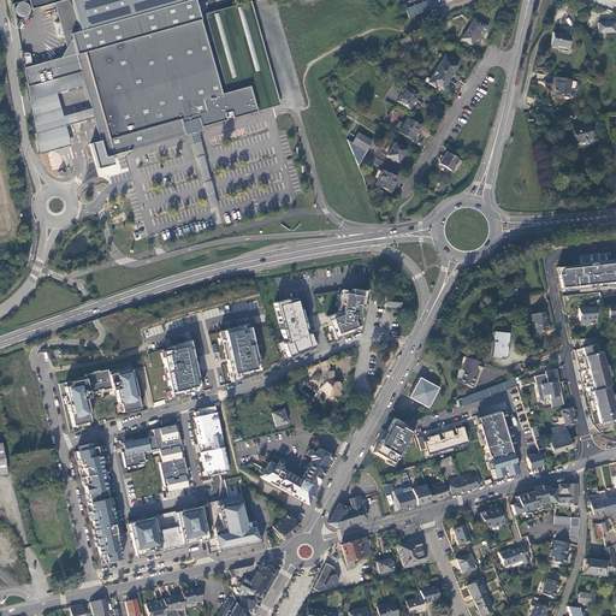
[(67,0),(29,0),(12,5),(15,22),(29,18),(31,13),(31,11),(53,5),(67,0)]
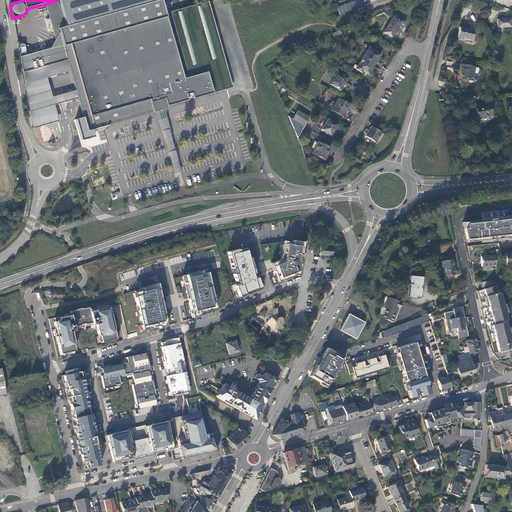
[(78,99),(87,131),(107,126),(106,122),(151,109),(152,113),(155,112),(159,111),(164,109),(167,109),(166,106),(164,100),(187,94),(183,79),(160,0),(159,0),(66,26),(66,25),(57,27),(59,33),(55,40),(50,48),(19,57),(22,74),(67,61),(70,71),(76,91),(78,99)]
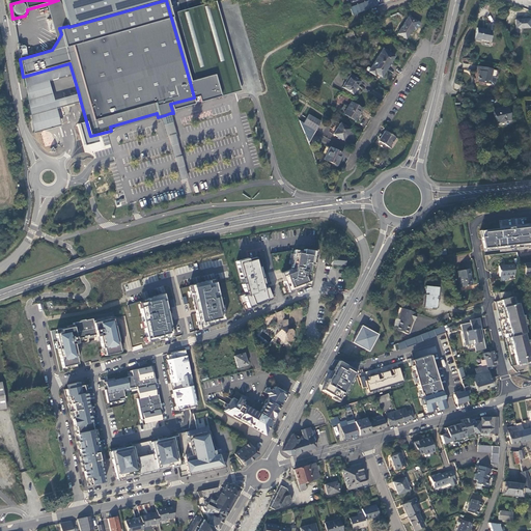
[(60,0),(58,0),(46,4),(57,42),(61,34),(59,28),(68,26),(60,0)]
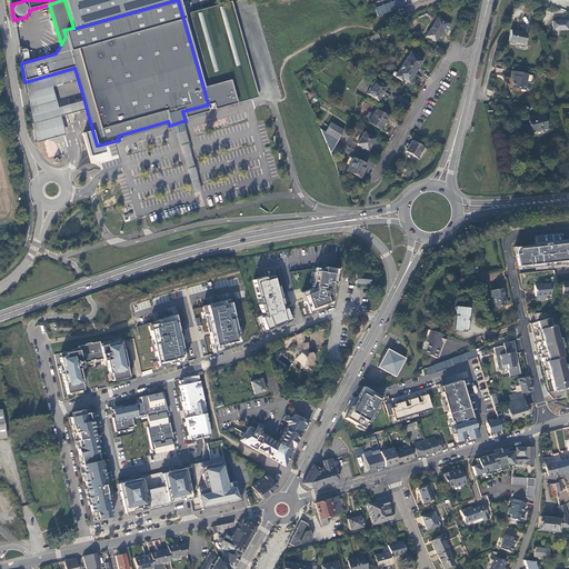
[(401,0),(396,0),(373,8),(377,17),(405,7),(401,0)]
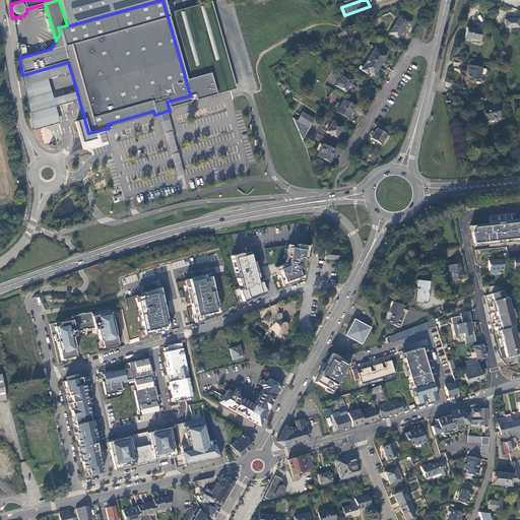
[(210,1),(173,12),(191,78),(186,80),(190,95),(167,102),(169,108),(214,94),(230,90),(236,88),(210,1)]
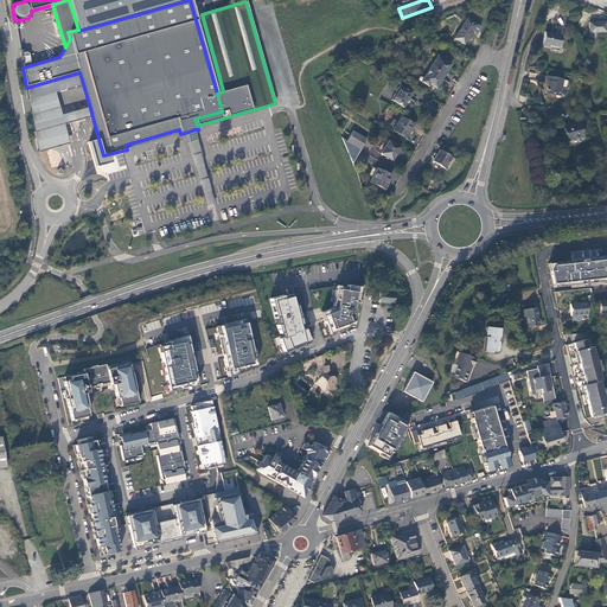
[(475,24),(466,18),(454,38),(464,44),(470,33),(475,24)]
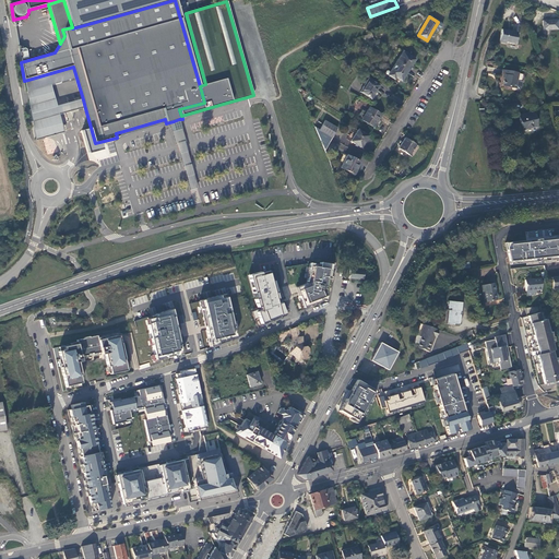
[(543,31),(558,30),(557,21),(543,21),(543,31)]
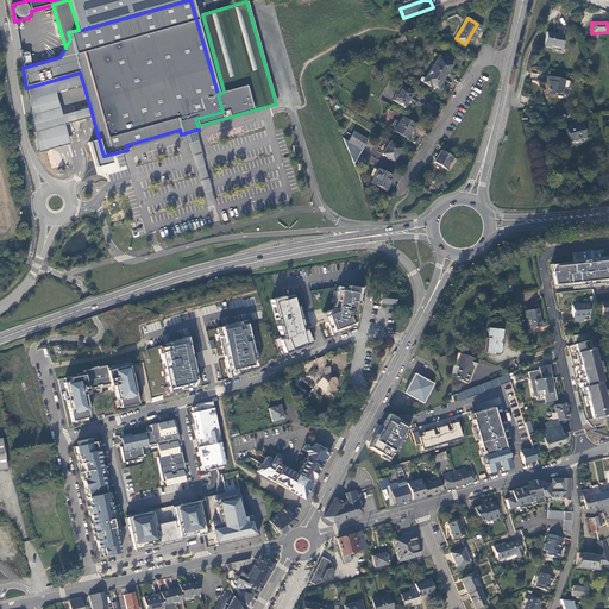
[(562,48),(563,36),(545,32),(544,39),(542,46),(550,48),(550,46),(562,48)]
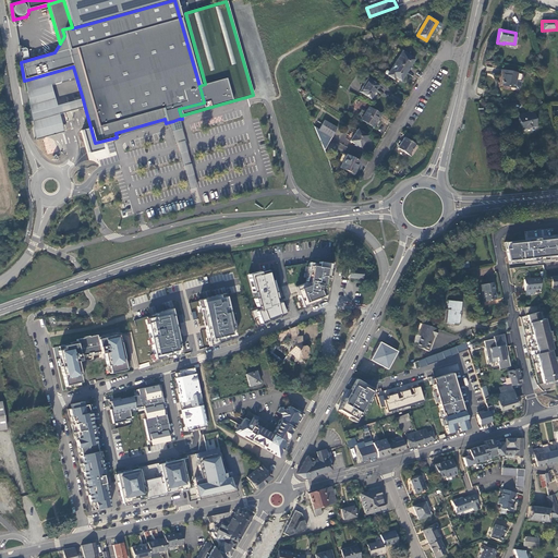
[(402,51),(396,62),(408,70),(411,64),(414,59),(402,51)]
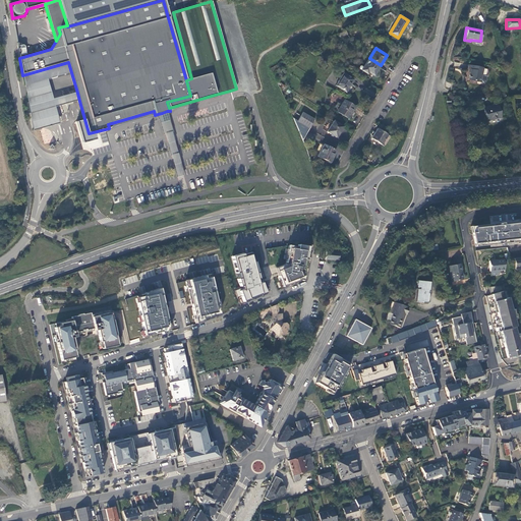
[(381,65),(369,58),(361,70),(367,73),(368,71),(374,75),(378,69),(381,65)]
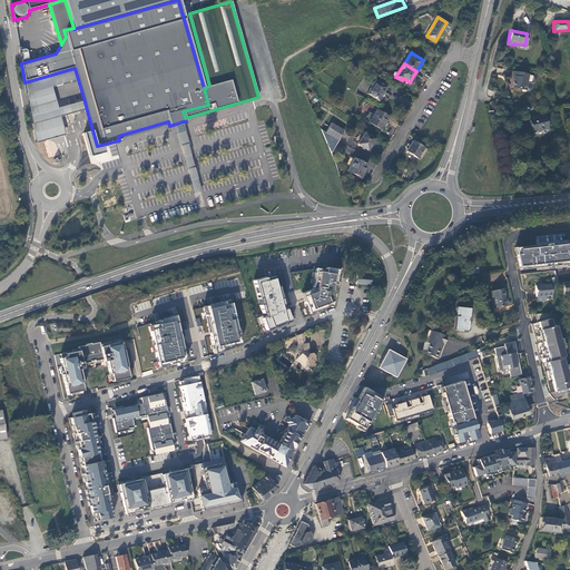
[(58,108),(51,87),(78,79),(75,68),(25,82),(36,143),(65,135),(60,117),(87,110),(85,101),(58,108)]
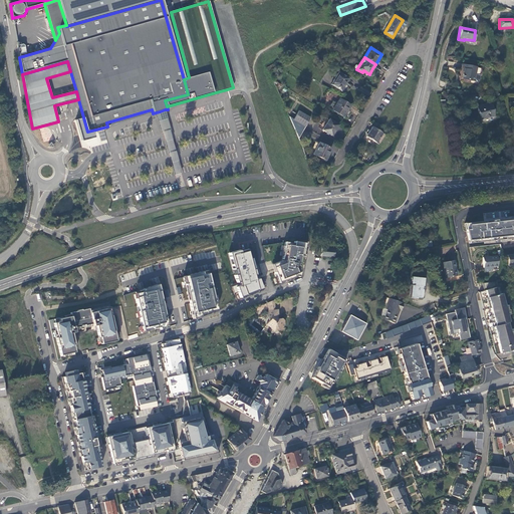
[(464,74),(463,79),(472,81),(472,79),(475,80),(478,69),(462,65),(461,69),(464,70),(464,74)]
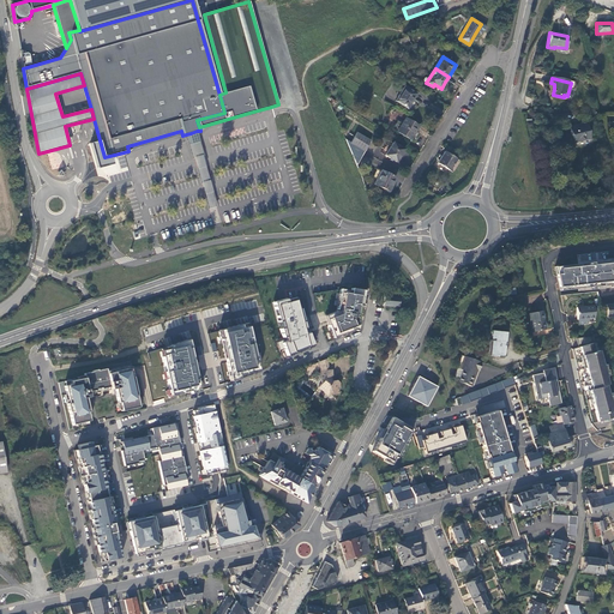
[(415,92),(404,86),(396,101),(402,106),(402,107),(403,107),(404,106),(408,107),(410,103),(411,101),(410,100),(415,92)]
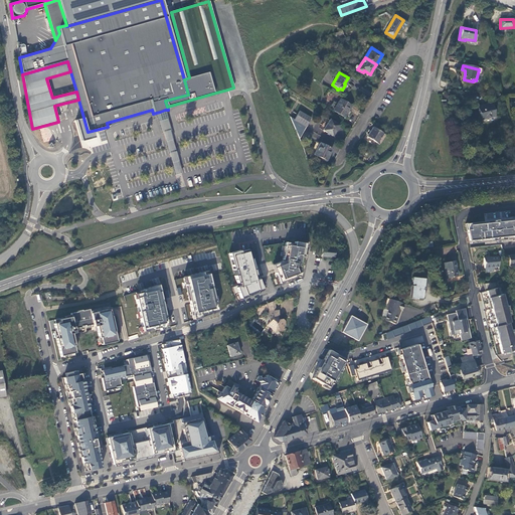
[(350,106),(339,99),(333,110),(343,116),(345,112),(347,110),(348,111),(350,106)]
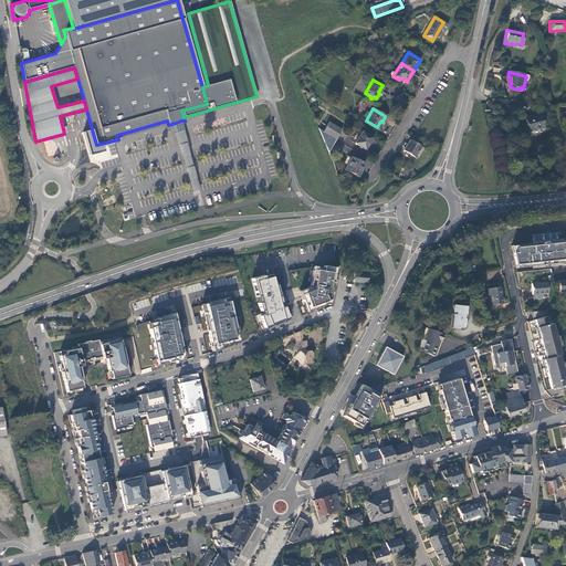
[(541,114),(538,114),(525,117),(526,124),(528,132),(544,128),(541,114)]
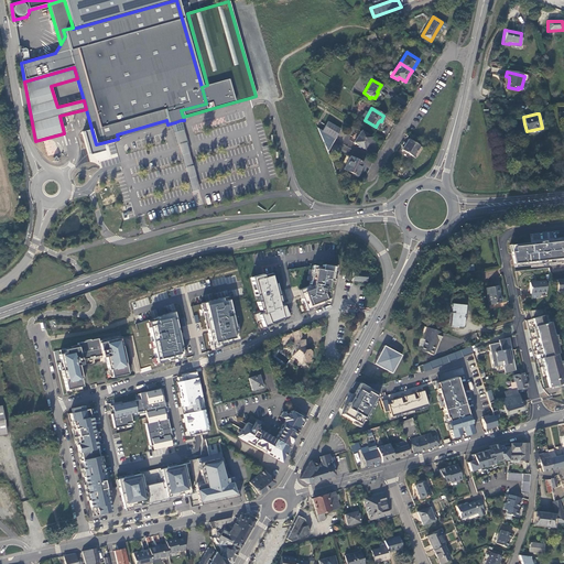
[(166,120),(117,134),(118,139),(167,125),(166,120)]
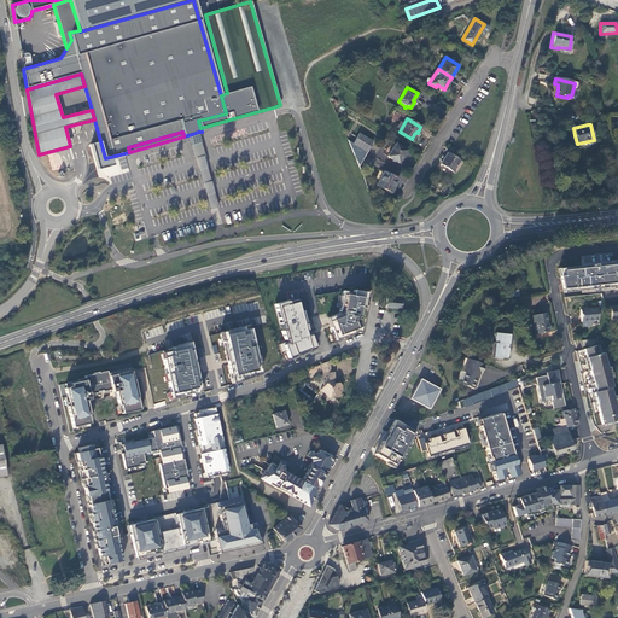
[(192,134),(187,135),(194,159),(196,159),(199,158),(204,157),(205,157),(198,132),(192,134)]
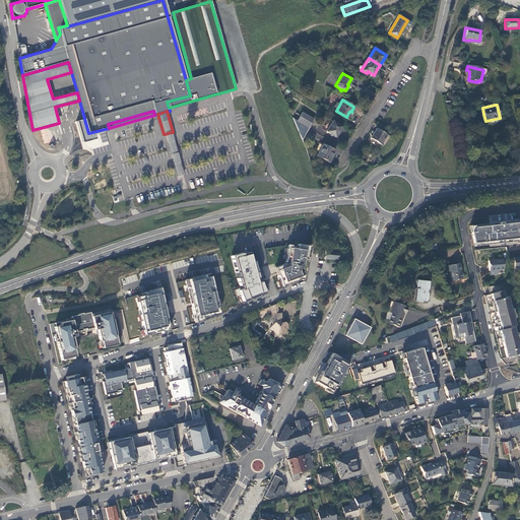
[(302,112),(297,120),(308,127),(313,119),(302,112)]
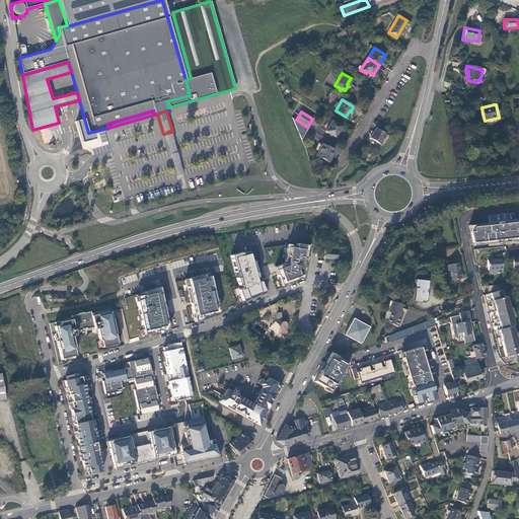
[(296,120),(292,118),(296,128),(301,138),(307,127),(296,120)]
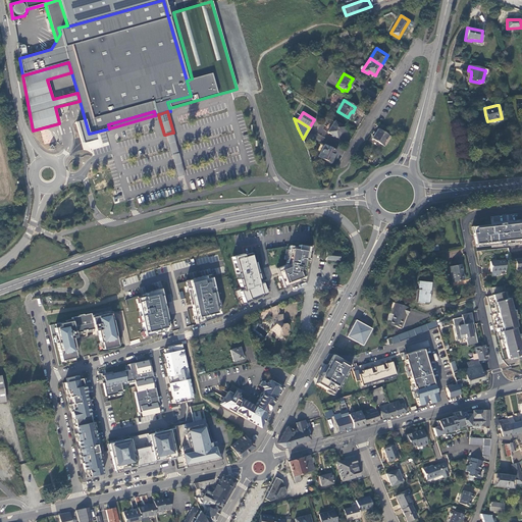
[(344,127),(329,119),(323,129),(336,138),(341,132),(344,127)]
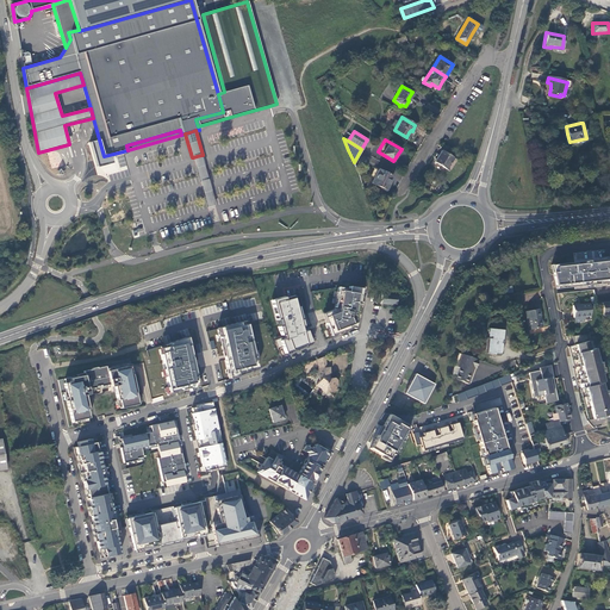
[(454,159),(442,150),(437,156),(435,162),(447,169),(454,159)]
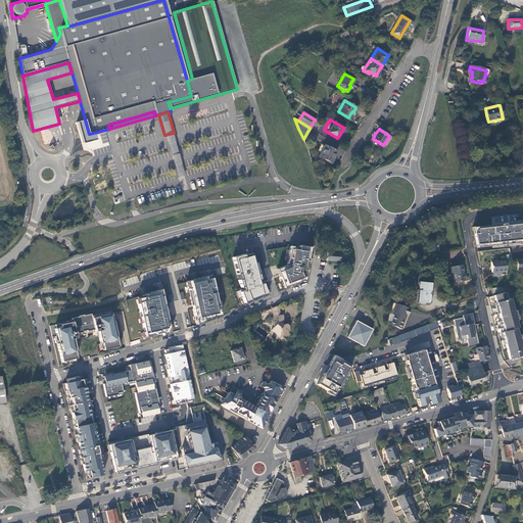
[(169,134),(165,135),(167,138),(173,160),(178,178),(181,177),(185,176),(180,158),(173,136),(173,133),(169,134)]
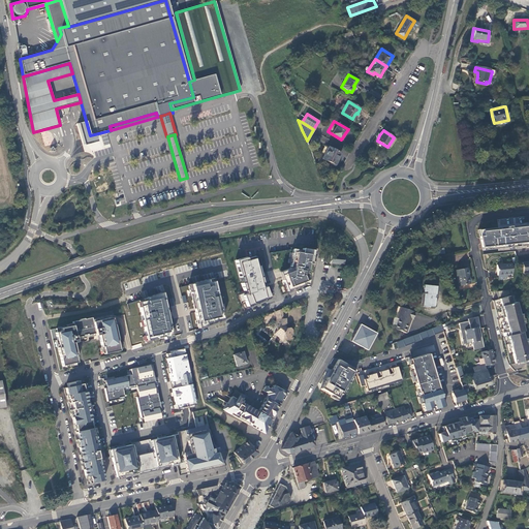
[(341,153),(328,148),(322,159),(335,165),(338,158),(341,153)]
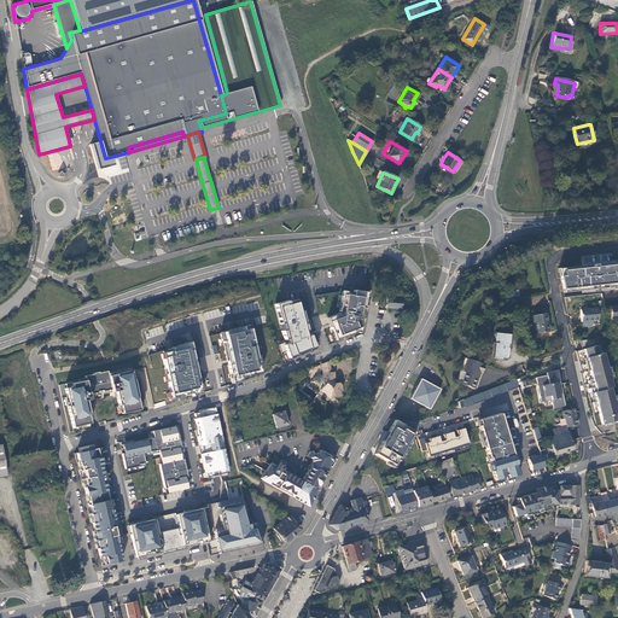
[(617,262),(558,268),(563,292),(617,286),(617,262)]
